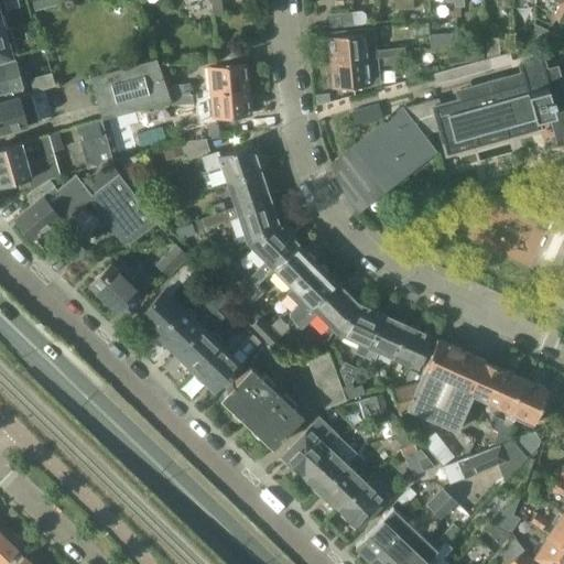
[(18,0),(8,0),(4,1),(7,10),(20,7),(18,0)]
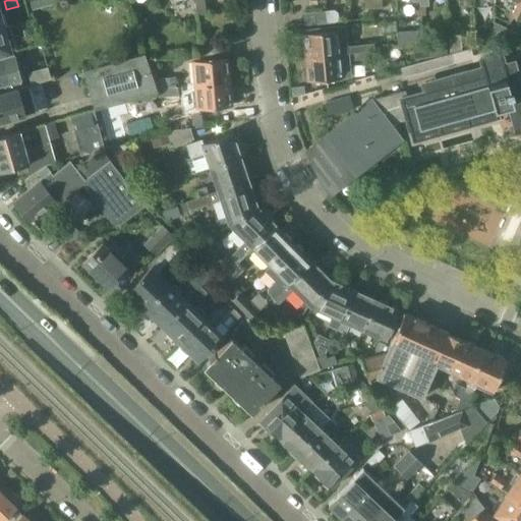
[(203,0),(194,0),(196,14),(205,13),(203,0)]
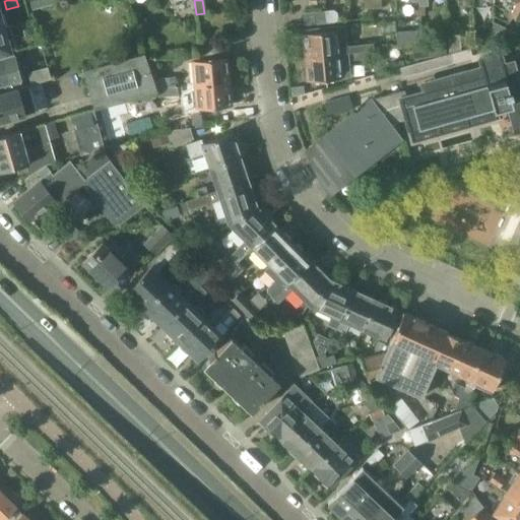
[(373,8),(372,0),(363,0),(364,9),(373,8)]
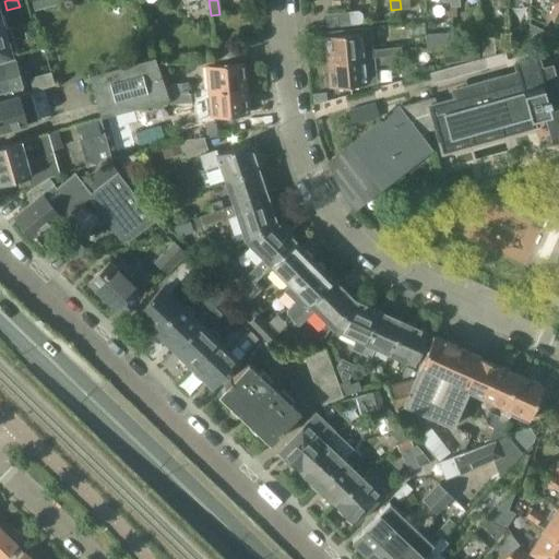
[(400,0),(401,9),(409,9),(408,0),(400,0)]
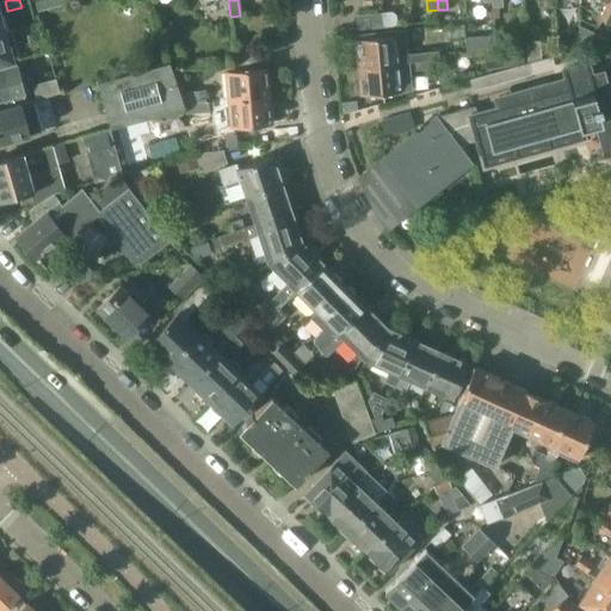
[(610,0),(609,0),(608,2),(599,18),(609,23),(610,18),(610,0)]
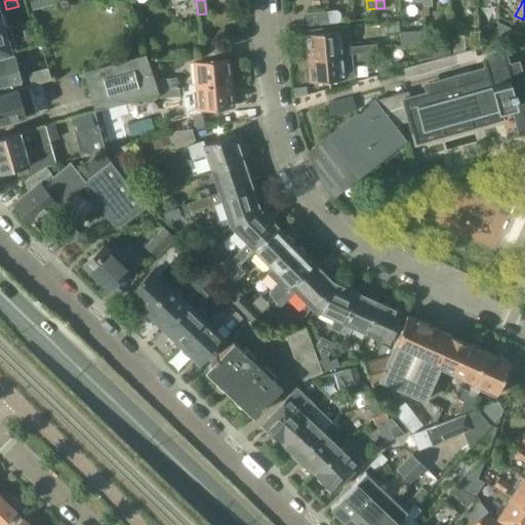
[(329,23),(341,22),(340,11),(337,9),(328,10),(329,23)]
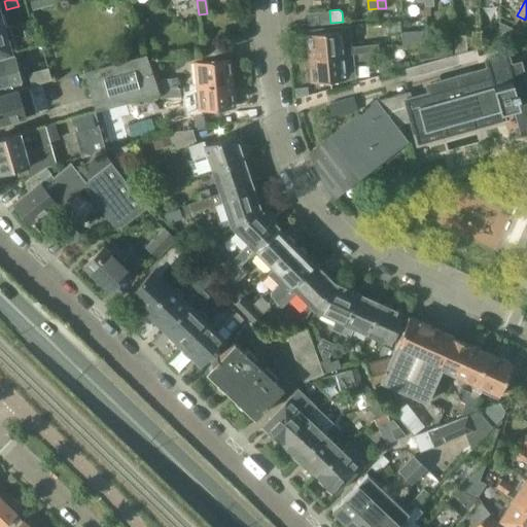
[(308,12),(310,25),(330,23),(329,10),(308,12)]
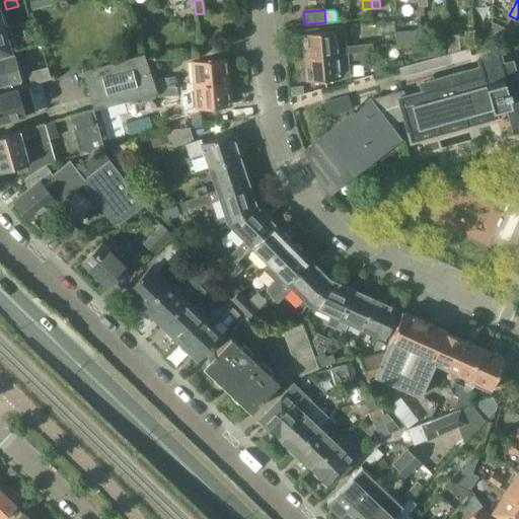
[(504,27),(492,22),(493,34),(501,34),(503,30),(504,29),(504,27)]
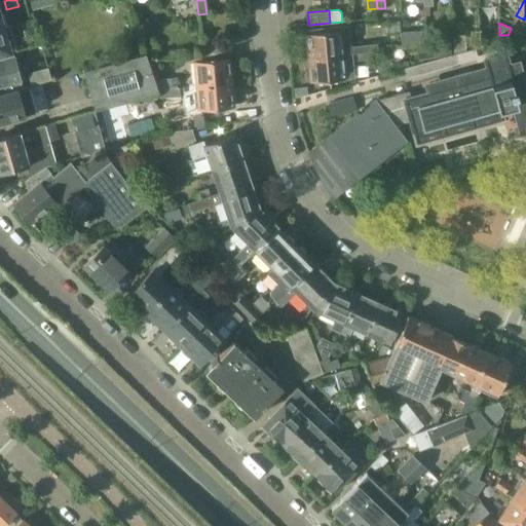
[(350,45),(349,25),(311,29),(312,33),(308,33),(310,58),(354,53),(373,50),(378,49),(377,43),(350,45)]
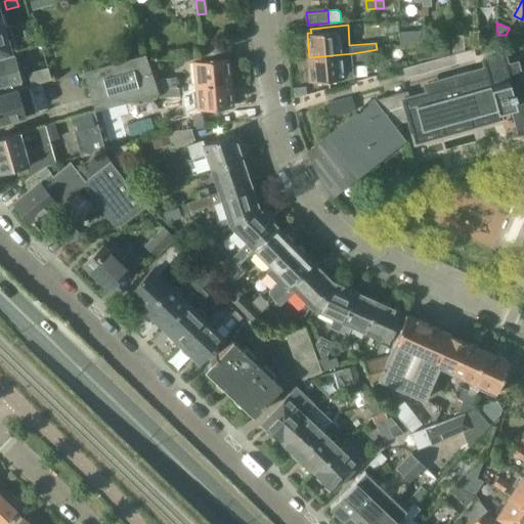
[(0,54),(10,52),(4,28),(0,29),(0,54)]
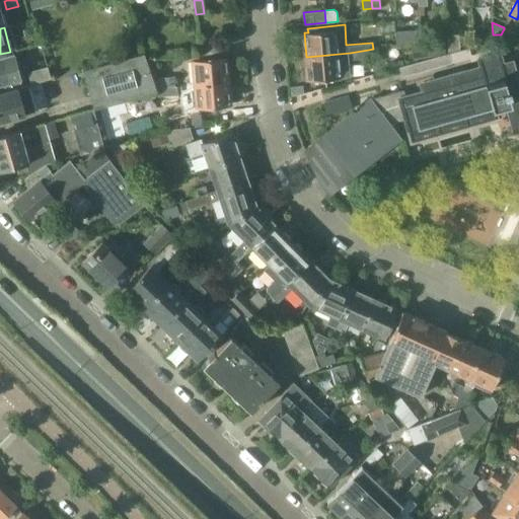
[(476,40),(490,39),(490,27),(475,27),(476,40)]
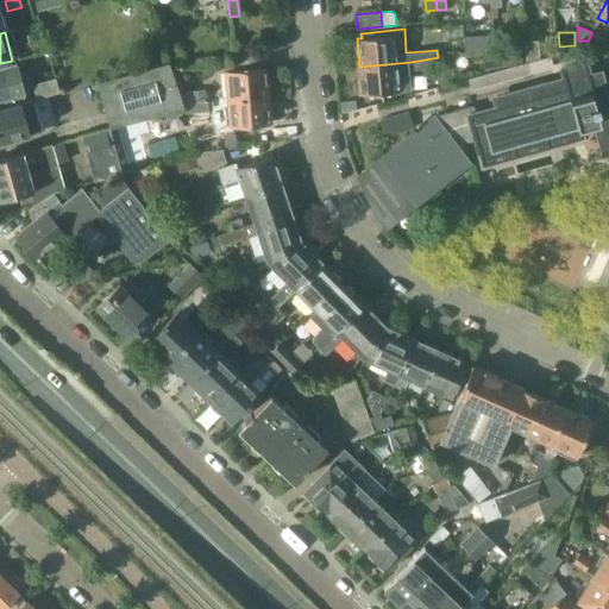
[(590,36),(588,41),(597,45),(602,37),(591,32),(591,35),(590,36)]
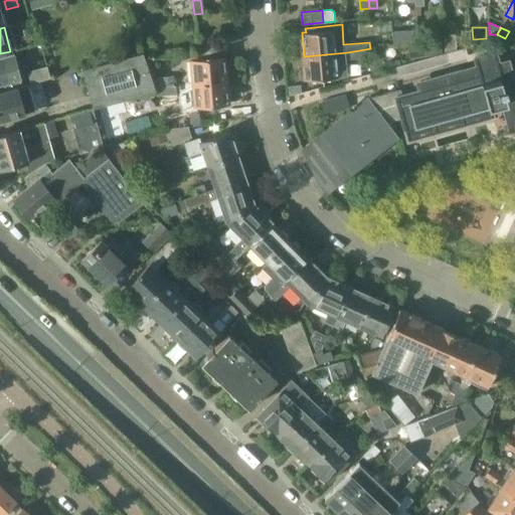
[(416,39),(416,29),(407,30),(408,40),(416,39)]
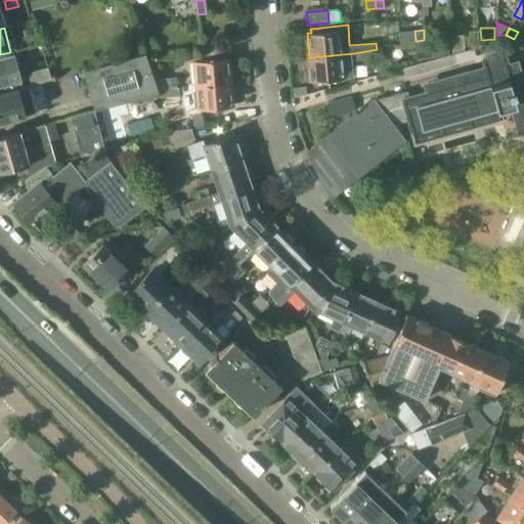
[(451,35),(452,53),(464,50),(464,34),(451,35)]
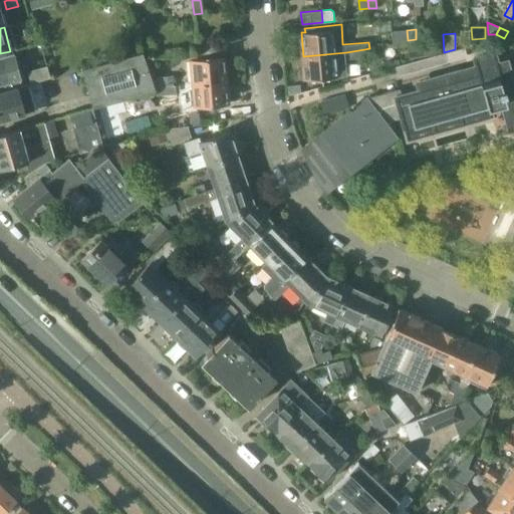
[(406,42),(409,59),(441,53),(438,36),(406,42)]
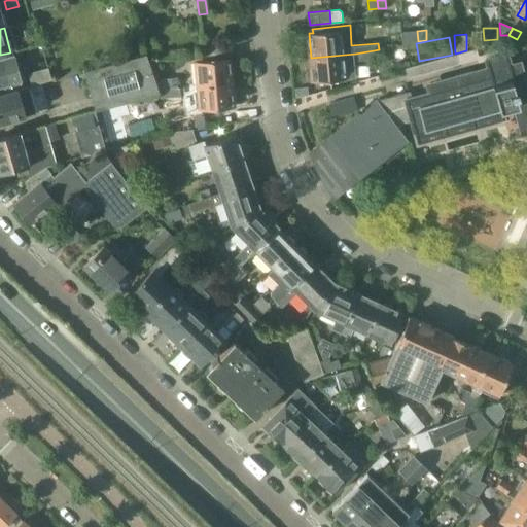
[(202,44),(203,56),(225,55),(224,42),(202,44)]
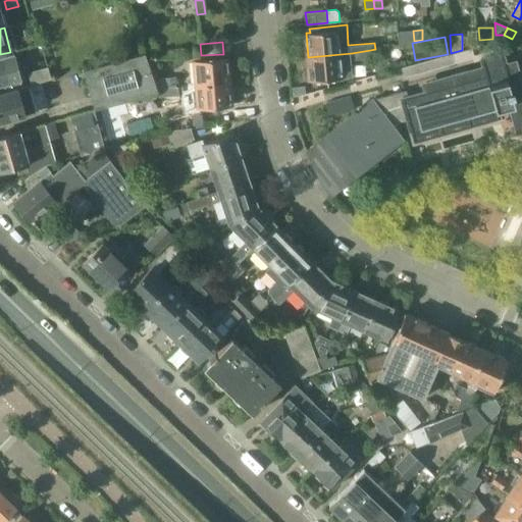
[(310,82),(341,79),(341,76),(351,76),(349,60),(371,58),(370,50),(352,53),(308,57),(310,82)]
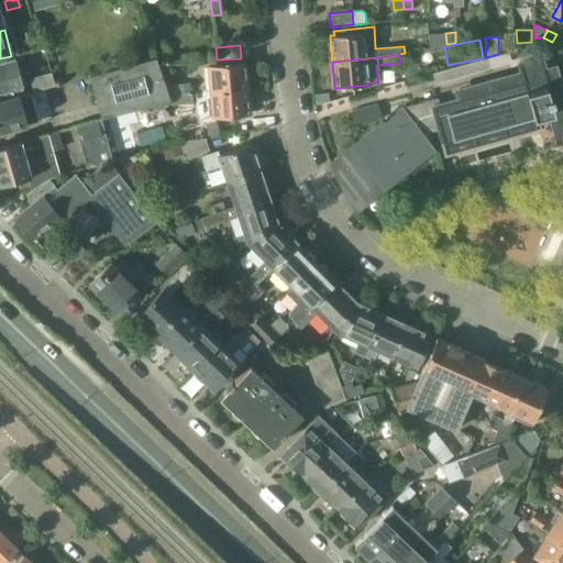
[(165,85),(156,57),(89,76),(101,119),(102,119),(170,99),(168,96),(169,96),(165,85)]
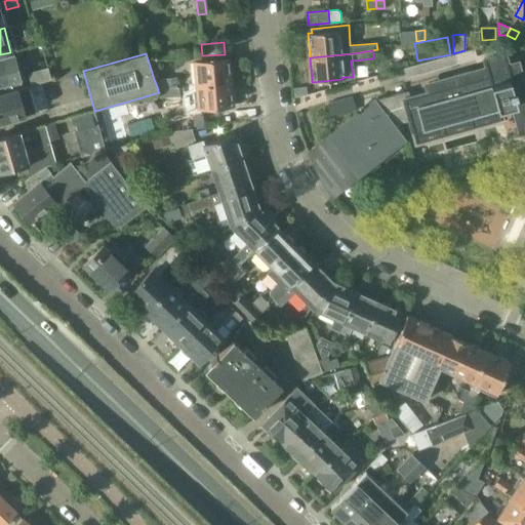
[(471,121),(473,127),(502,119),(499,109),(513,106),(520,131),(524,129),(524,65),(519,67),(518,62),(508,65),(505,53),(484,59),(486,68),(463,74),(466,82),(469,92),(463,93),(472,121),(471,121)]
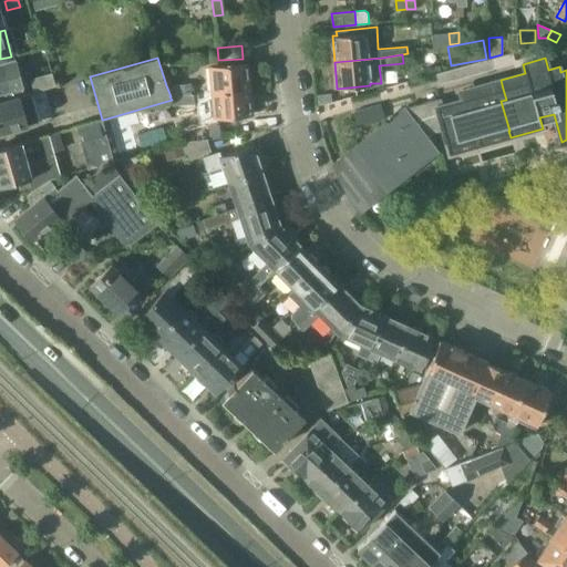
[(22,88),(14,60),(0,64),(0,93),(3,92),(18,89),(22,88)]
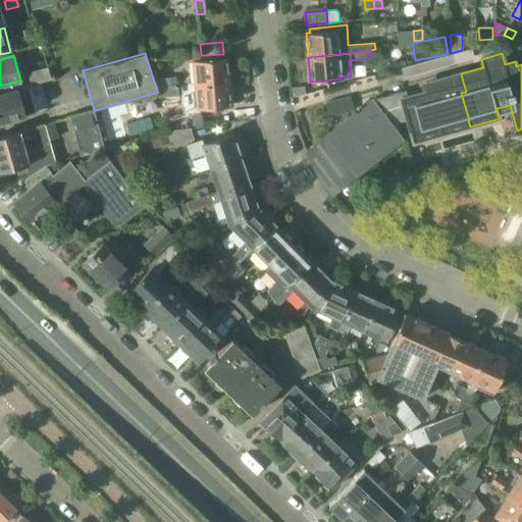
[(195,85),(228,83),(226,58),(192,61),(195,85)]
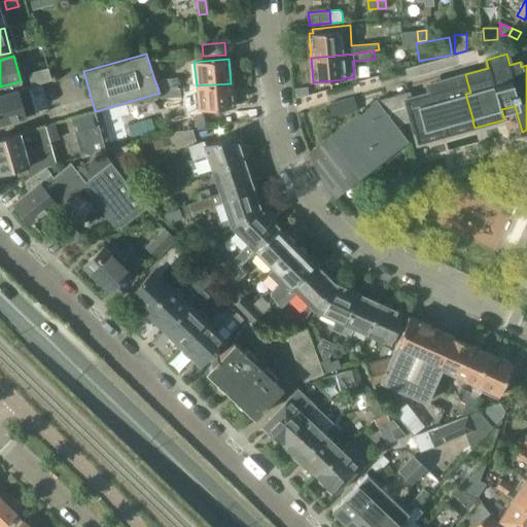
[(32,85),(41,82),(51,79),(47,68),(29,73),(32,85)]
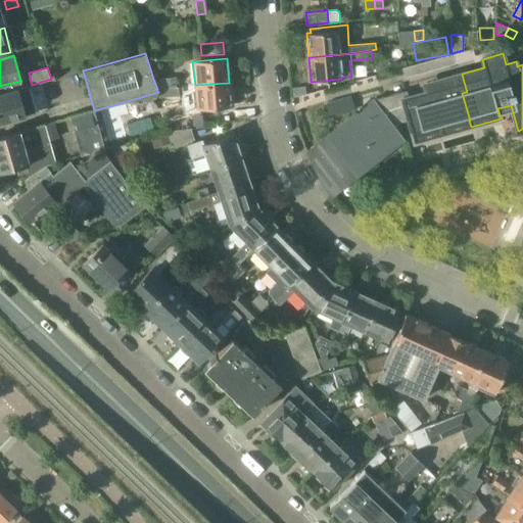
[(414,142),(471,127),(469,121),(470,121),(462,93),(467,92),(464,82),(462,74),(423,84),(426,92),(408,97),(409,101),(403,102),(406,109),(405,109),(414,142)]
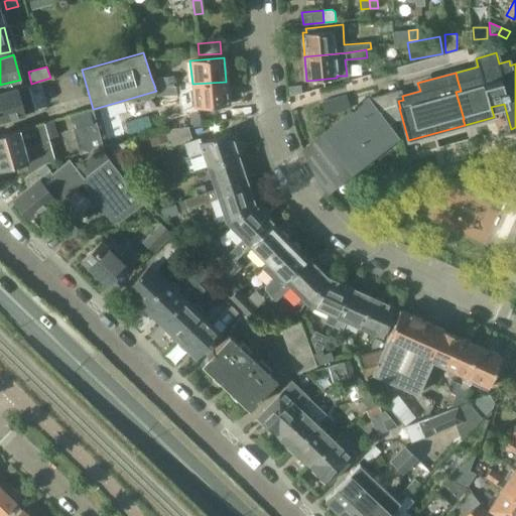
[(156,88),(175,86),(174,86),(173,77),(151,78),(155,88),(156,88)]
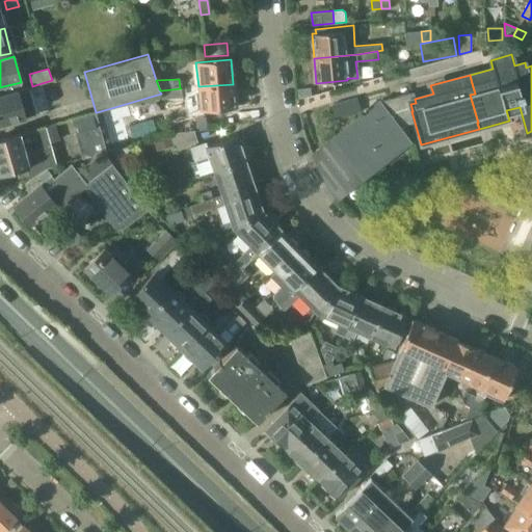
[(17,83),(3,86),(5,95),(18,90),(23,89),(21,82),(17,83)]
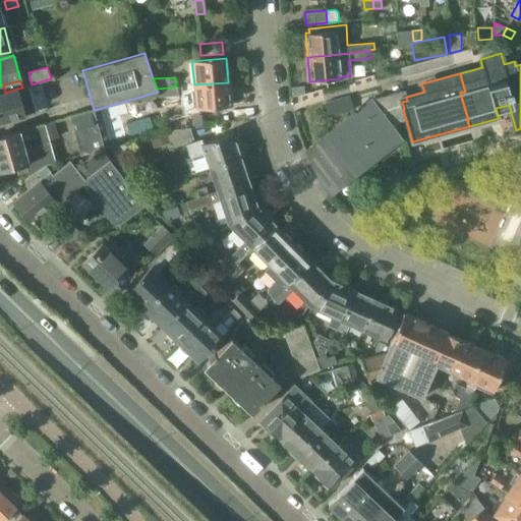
[(228,82),(194,84),(196,109),(230,106),(228,82)]
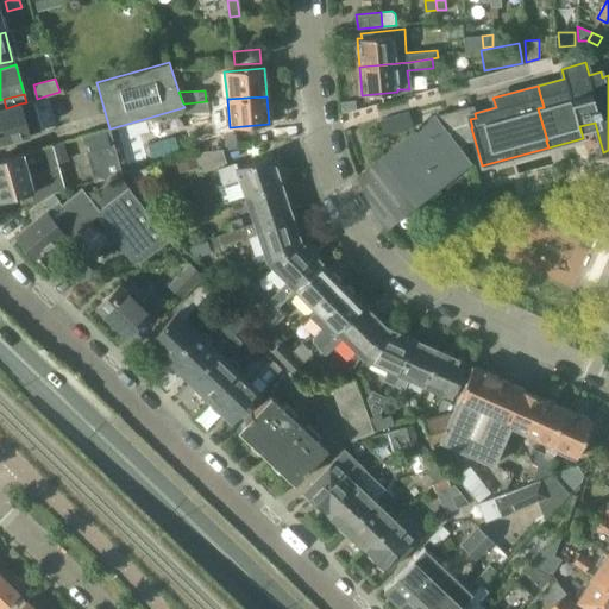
[(0,143),(42,131),(33,100),(26,102),(20,104),(6,108),(0,110),(0,143)]
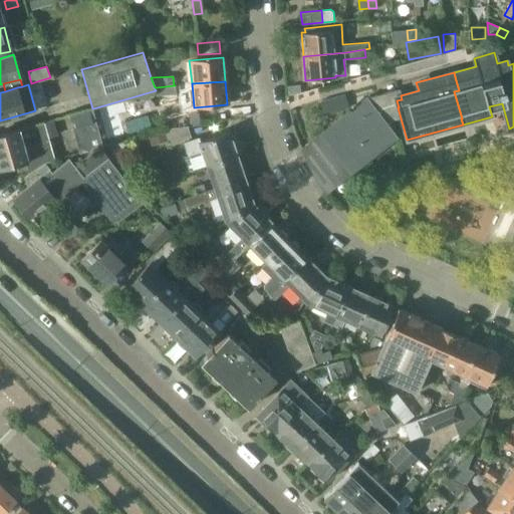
[(175,85),(156,87),(156,95),(176,94),(175,85)]
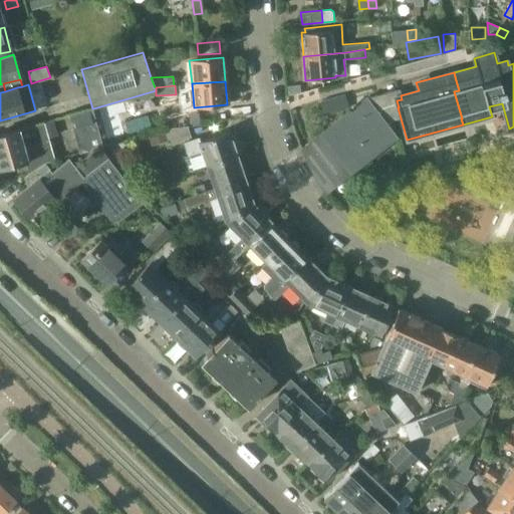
[(330,144),(349,169),(394,134),(377,112),(398,107),(399,107),(397,100),(402,99),(401,95),(400,89),(370,97),(366,101),(356,108),(363,117),(330,144)]
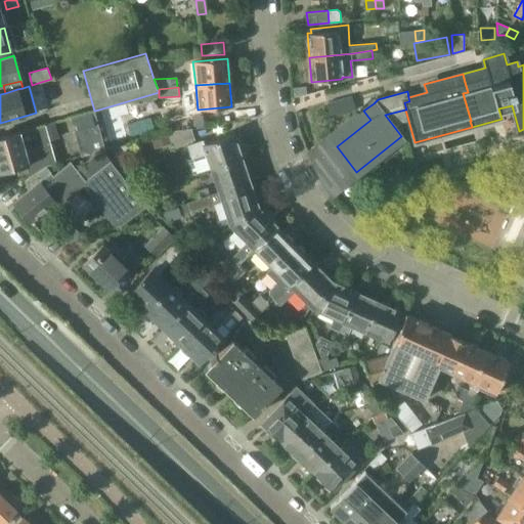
[(354,97),(339,101),(343,116),(358,112),(354,97)]
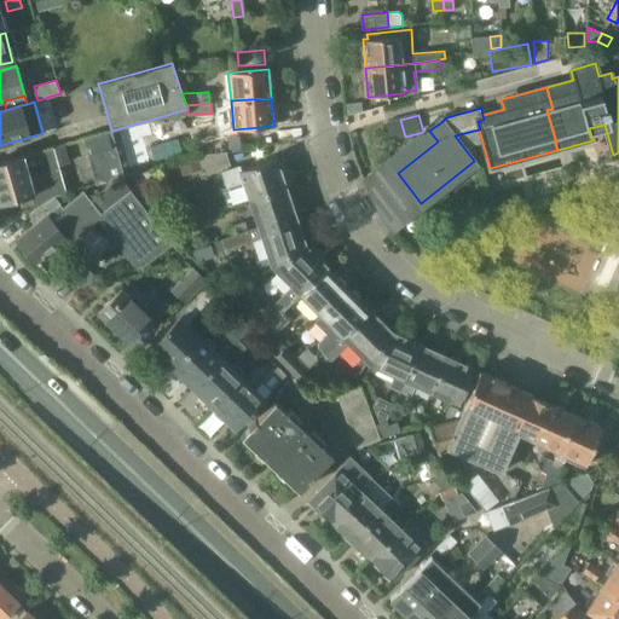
[(394,139),(405,137),(400,120),(389,123),(394,139)]
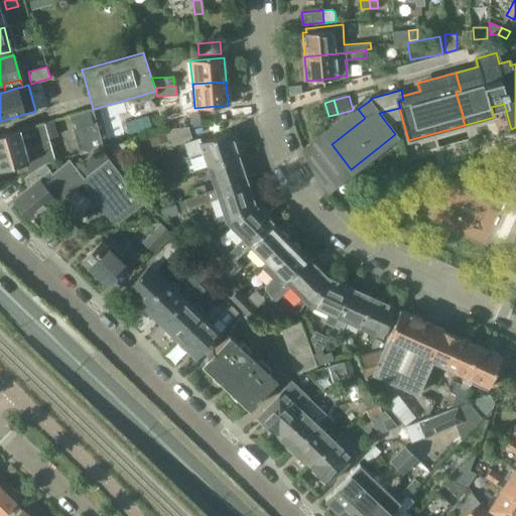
[(80,154),(97,149),(101,148),(104,147),(94,109),(70,116),(80,154)]
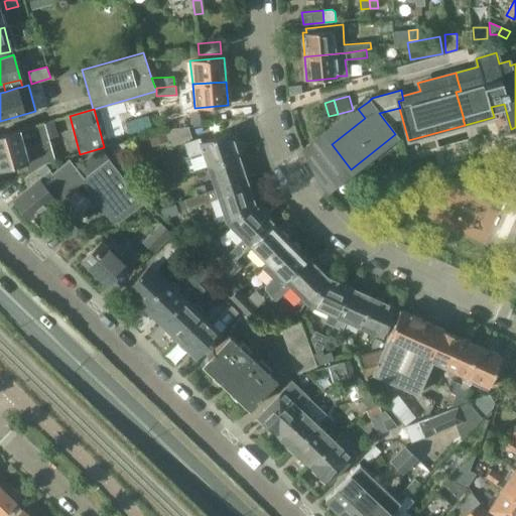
[(326,189),(351,169),(332,144),(365,118),(358,109),(304,151),(326,189)]
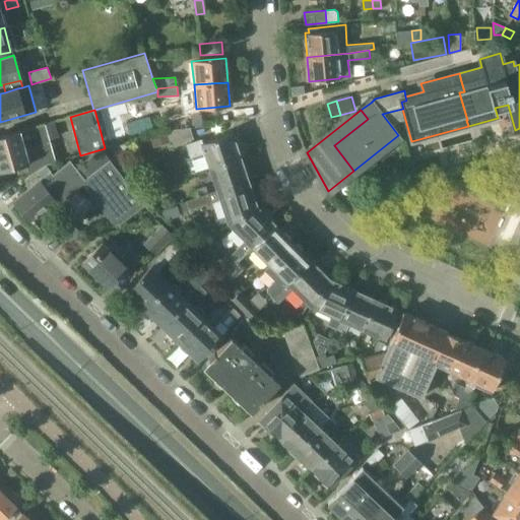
[(173,124),(176,128),(183,127),(186,123),(186,119),(182,116),(175,117),(172,120),(173,124)]
